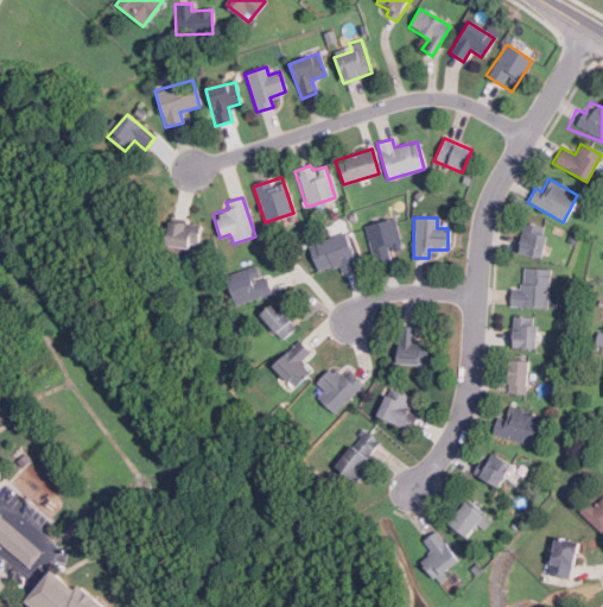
[(391,251),(400,247),(392,219),(362,227),(374,264),(393,258),(391,251)]
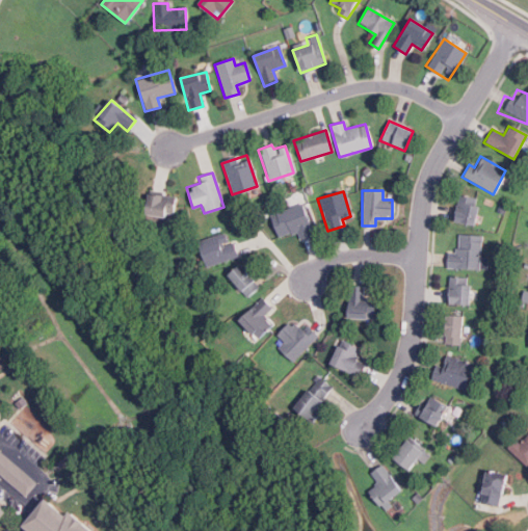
[(172,217),(173,196),(147,194),(146,215),(172,217)]
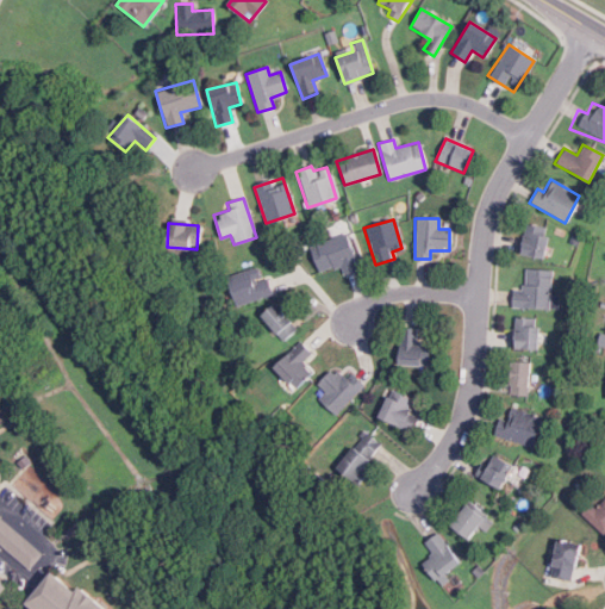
[(547,235),(537,234),(538,225),(524,223),(518,254),(543,259),(547,235)]
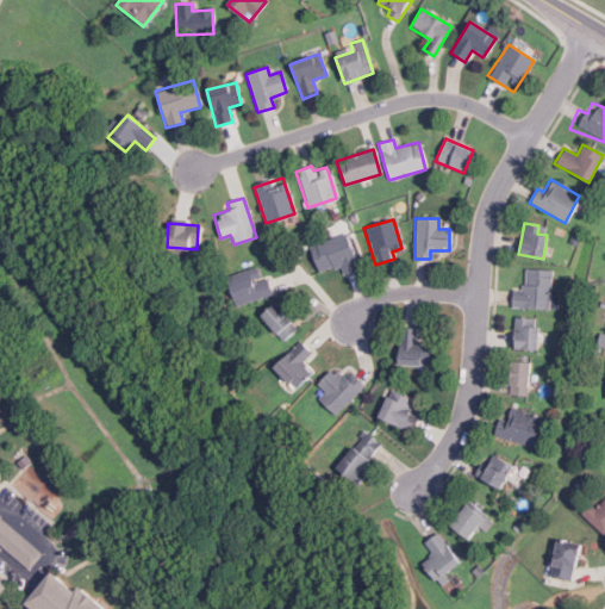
[(309,247),(318,273),(337,266),(341,275),(357,269),(344,234),(309,247)]
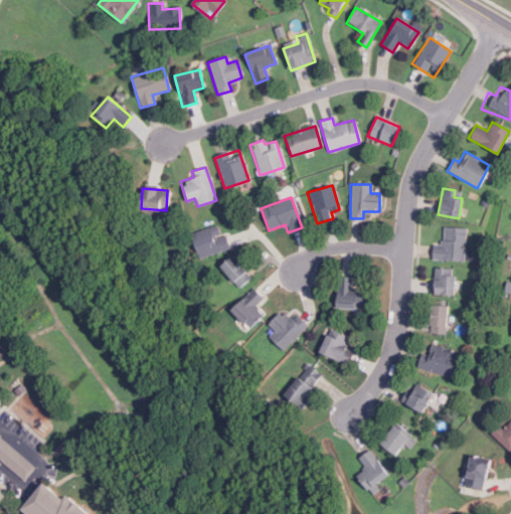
[(220,235),(218,226),(191,232),(198,258),(228,249),(225,234),(220,235)]
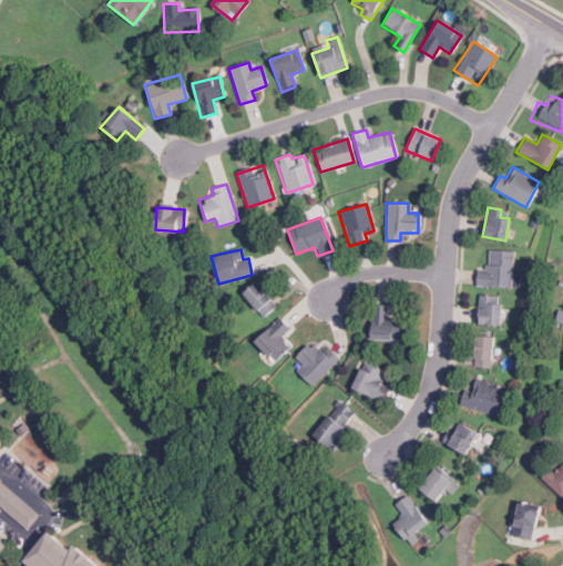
[(476,269),(476,287),(511,287),(511,250),(487,250),(487,269),(476,269)]
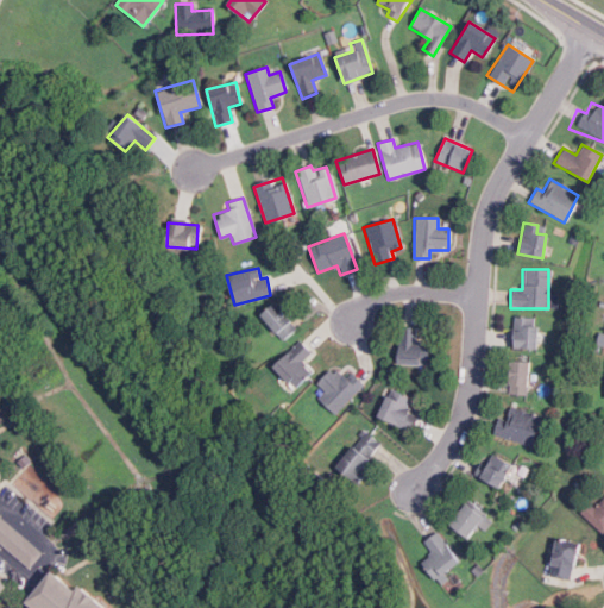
[(281,340),(295,328),(274,304),(259,314),(281,340)]
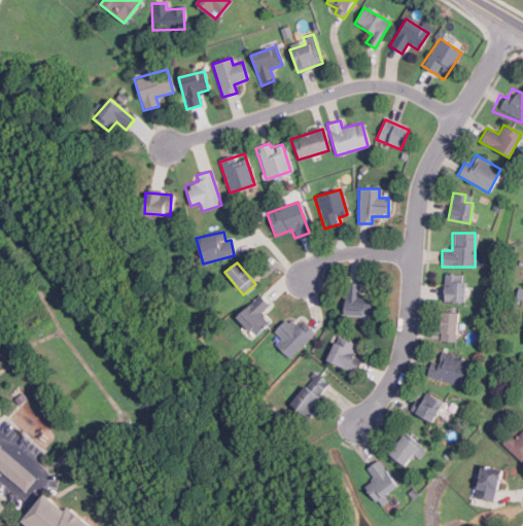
[(510,300),(522,302),(522,270),(522,271),(519,288),(511,287),(510,300)]
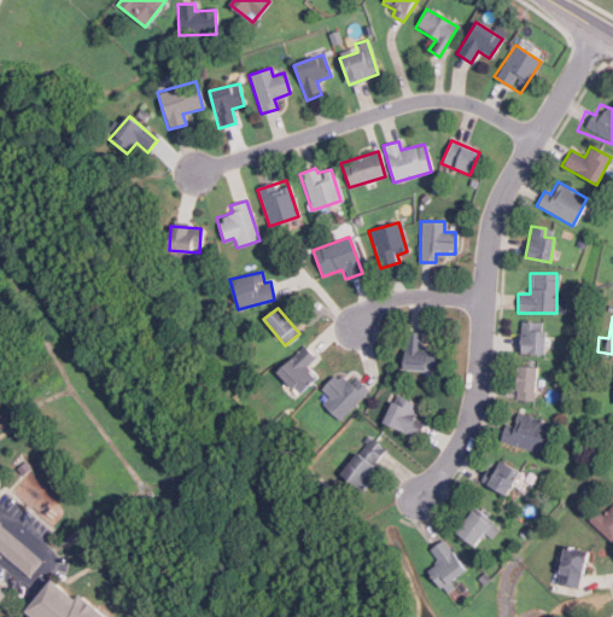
[(543,355),(544,324),(519,321),(517,353),(543,355)]
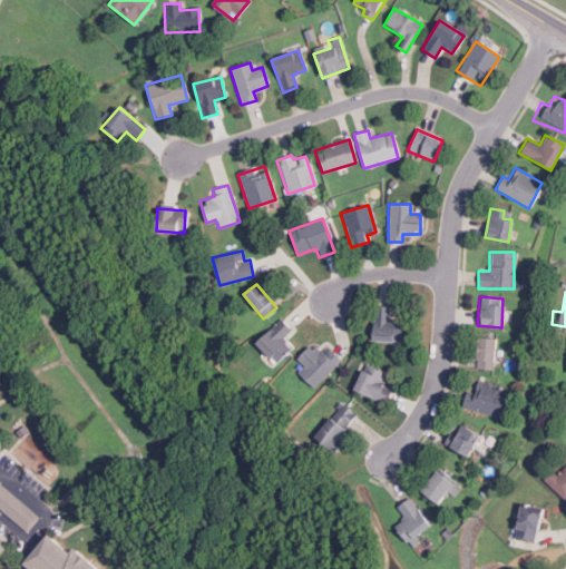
[(401,321),(389,321),(389,306),(373,306),(373,342),(401,342),(401,321)]
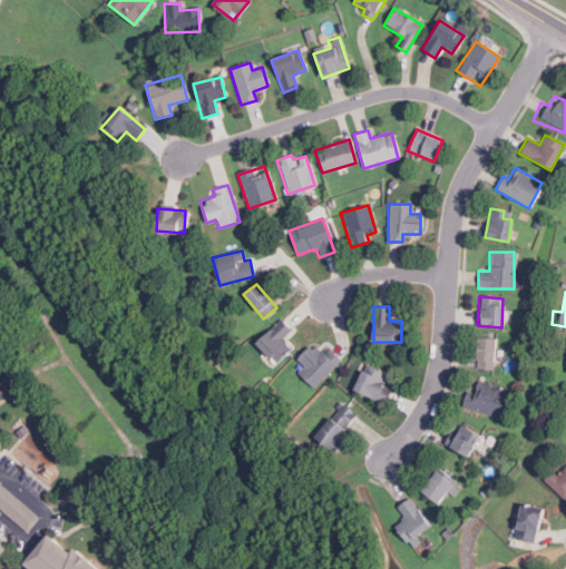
[(255,343),(275,364),(290,350),(280,341),(291,330),(279,319),(255,343)]
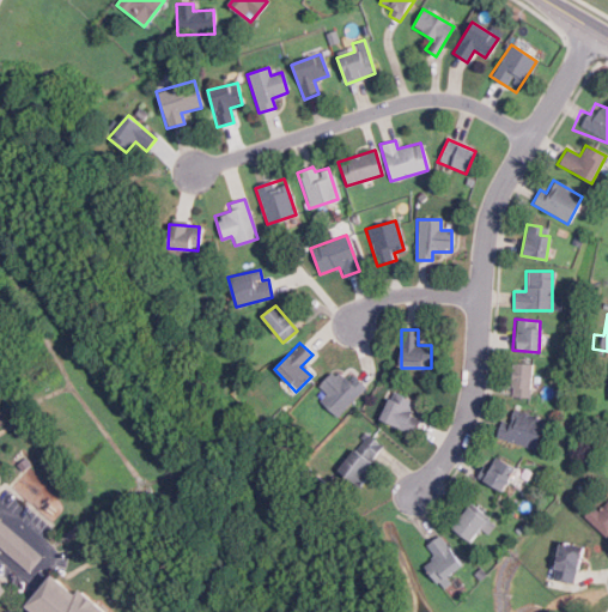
[(532,364),(511,363),(510,398),(529,399),(532,364)]
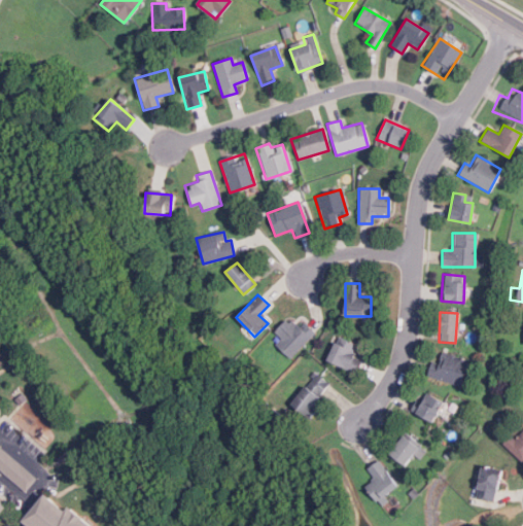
[(275,345),(288,358),(313,334),(303,323),(298,328),(287,318),(274,331),(281,340),(275,345)]
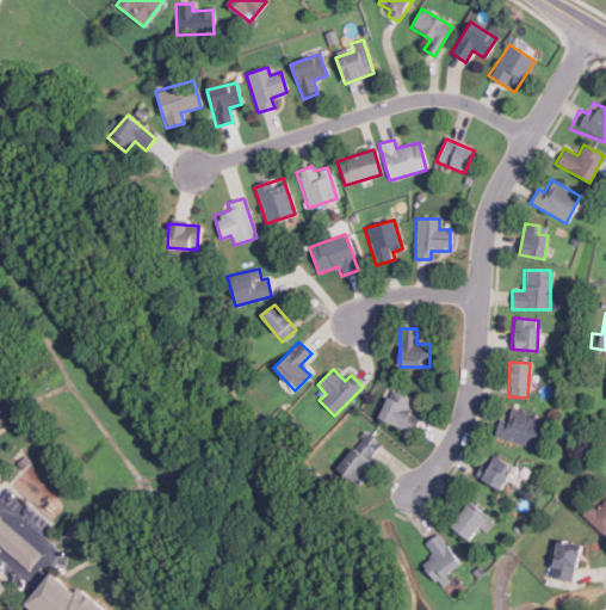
[(406,412),(412,400),(390,390),(377,418),(412,435),(420,418),(406,412)]
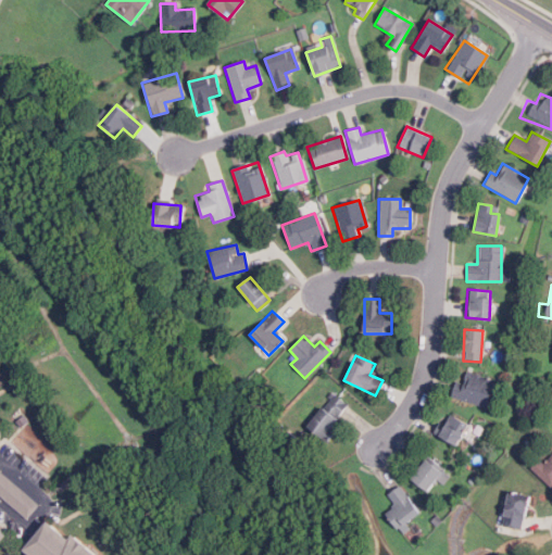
[(492,380),(463,373),(460,383),(453,381),(449,398),(485,407),(492,380)]
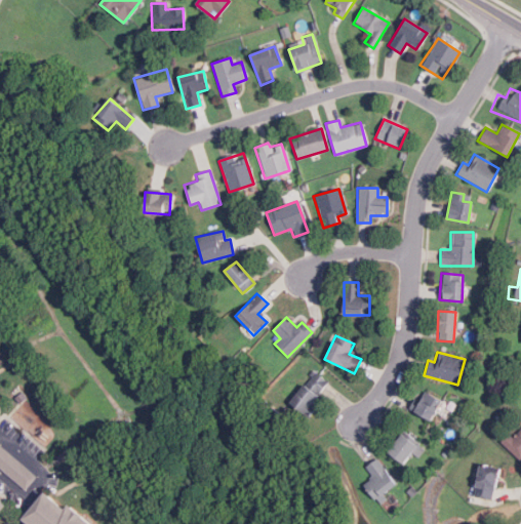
[(327,383),(310,371),(288,405),(306,416),(327,383)]
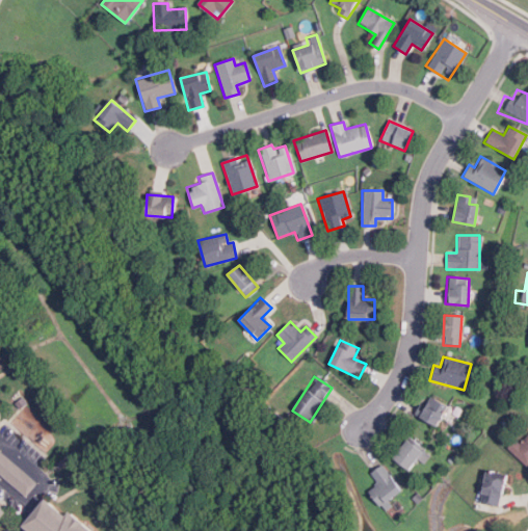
[(446,405),(427,396),(417,417),(437,425),(446,405)]
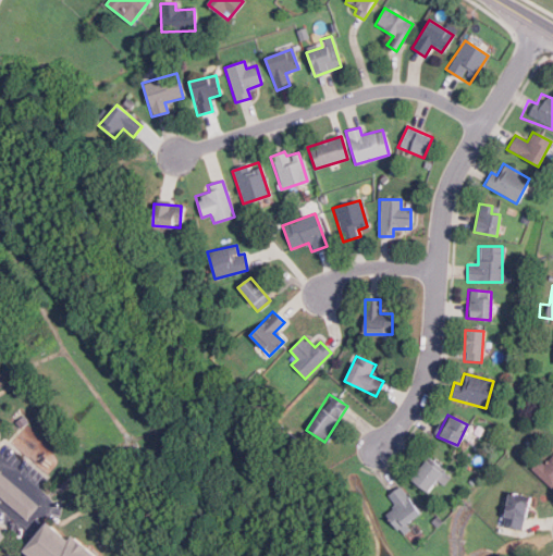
[(529,469),(552,492),(552,454),(543,464),(539,459),(529,469)]
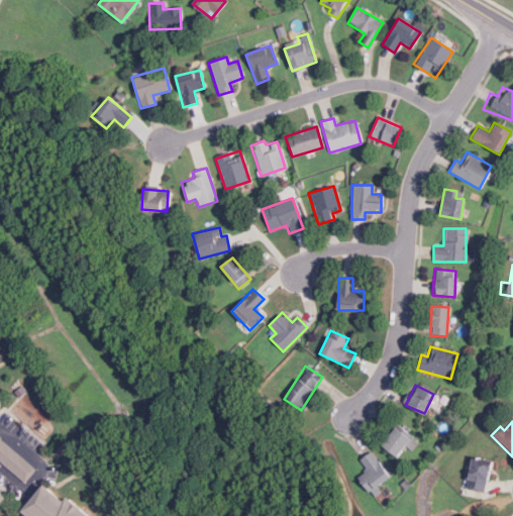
[(409,451),(416,444),(396,427),(381,444),(396,457),(405,447),(409,451)]
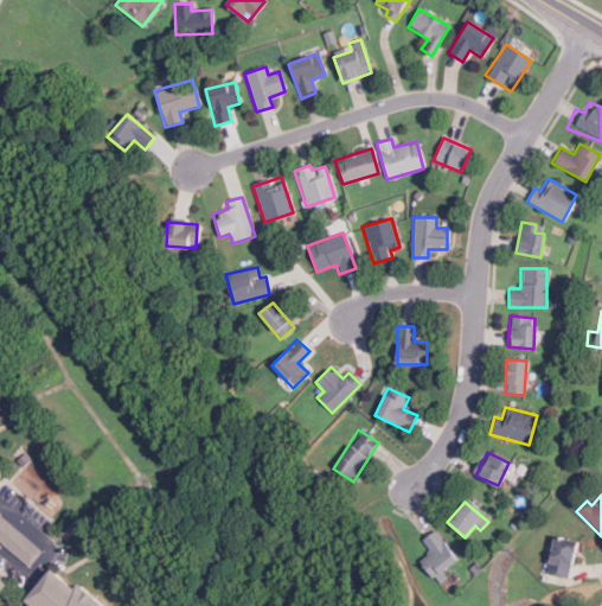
[(0,543),(27,567),(42,550),(0,516),(0,543)]
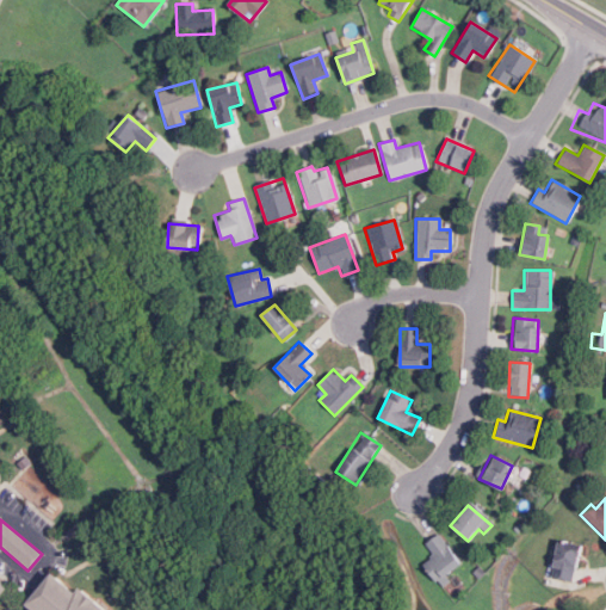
[(461,565),(437,535),(422,546),(432,556),(421,565),(437,583),(461,565)]
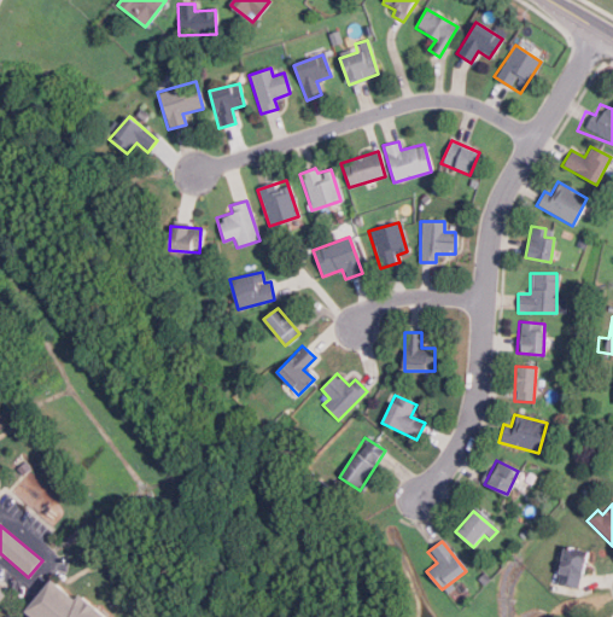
[(556,585),(578,589),(587,552),(564,547),(556,585)]
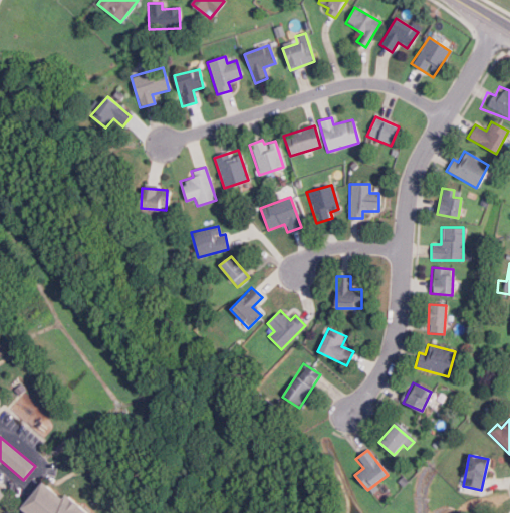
[(88,512),(65,494),(63,497),(43,481),(20,510),(23,512),(88,512)]
